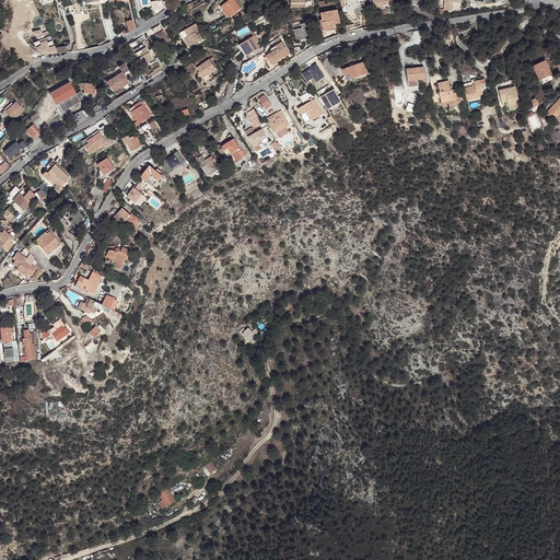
[(231,0),(230,0),(219,9),(228,19),(238,10),(231,0)]
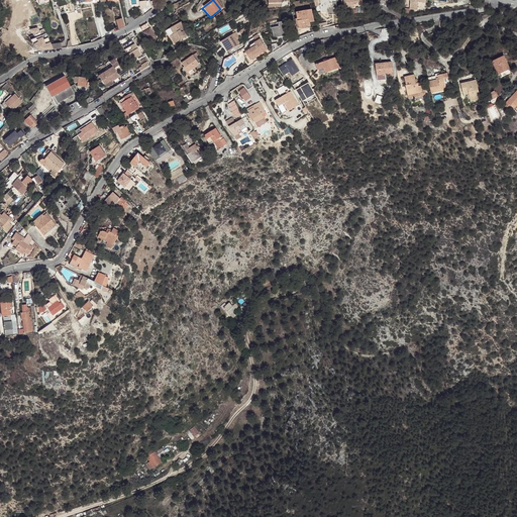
[(279,0),(266,0),(267,4),(266,4),(266,8),(280,8),(279,0)]
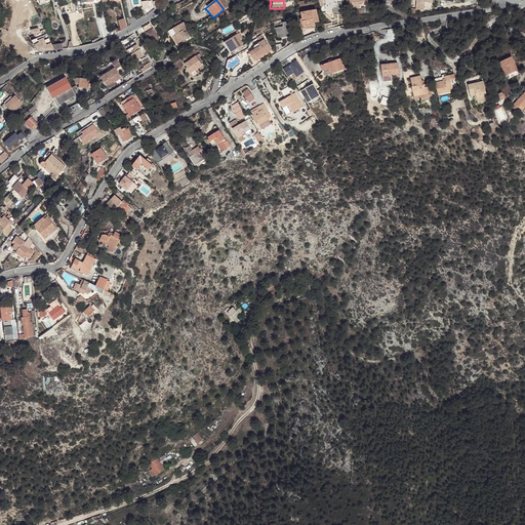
[(347,0),(348,1),(347,1),(345,1),(345,5),(348,5),(348,8),(357,9),(357,5),(357,3),(360,3),(363,3),(363,0),(347,0)]
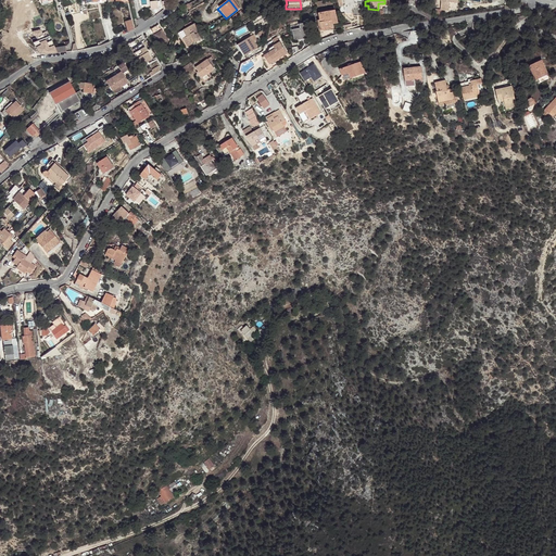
[(440,0),(439,8),(447,9),(447,3),(453,4),(453,0),(440,0)]
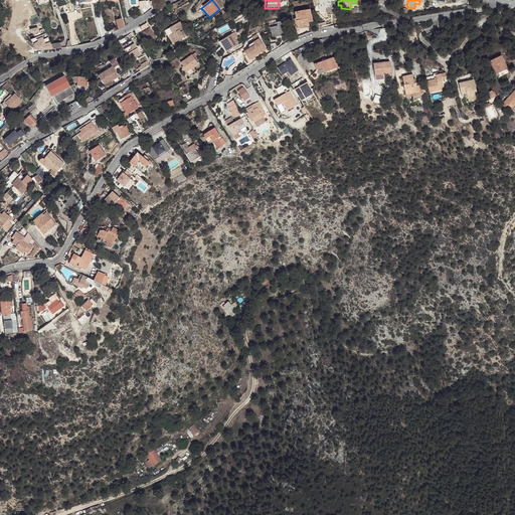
[(322,5),(318,6),(319,13),(335,11),(334,3),(327,4),(327,2),(321,3),(322,5)]
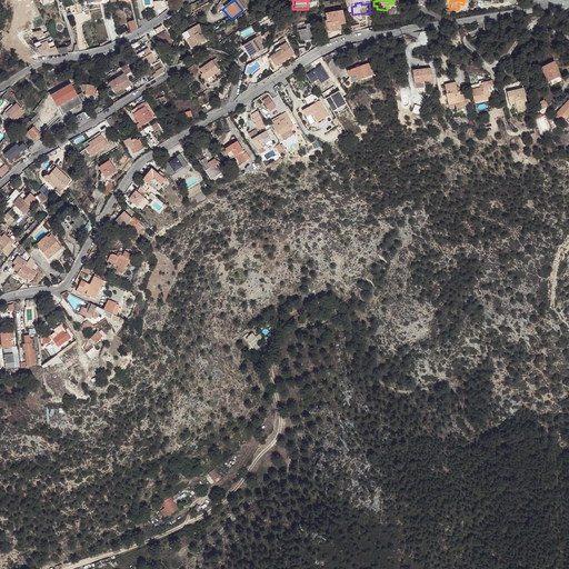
[(336,12),(326,15),(328,21),(328,25),(326,25),(327,30),(340,28),(339,26),(345,25),(342,13),(337,15),(336,12)]
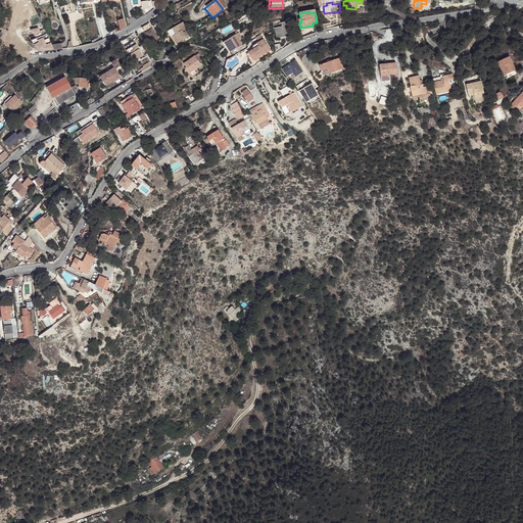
[(301,22),(301,19),(299,19),(296,20),(299,31),(313,28),(313,26),(300,28),(299,22),(301,22)]
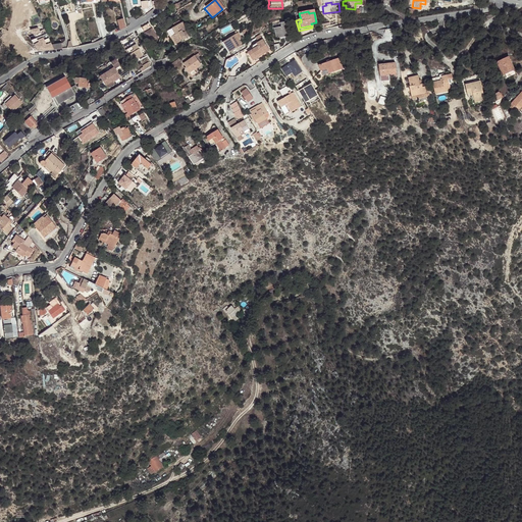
[(281,35),(289,33),(286,22),(279,23),(280,28),(273,29),(275,40),(282,38),(281,35)]
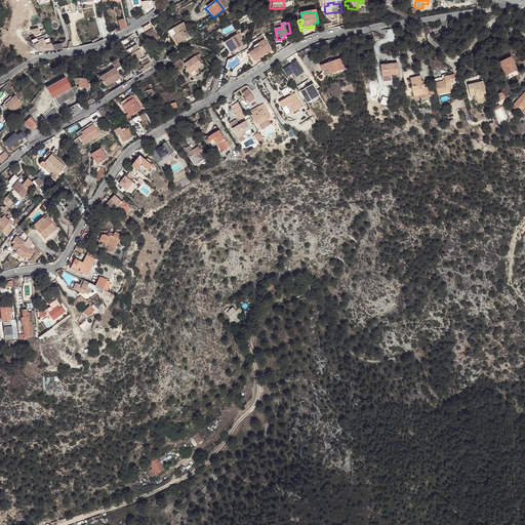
[(180,25),(174,29),(166,33),(173,46),(190,37),(183,24),(180,25)]
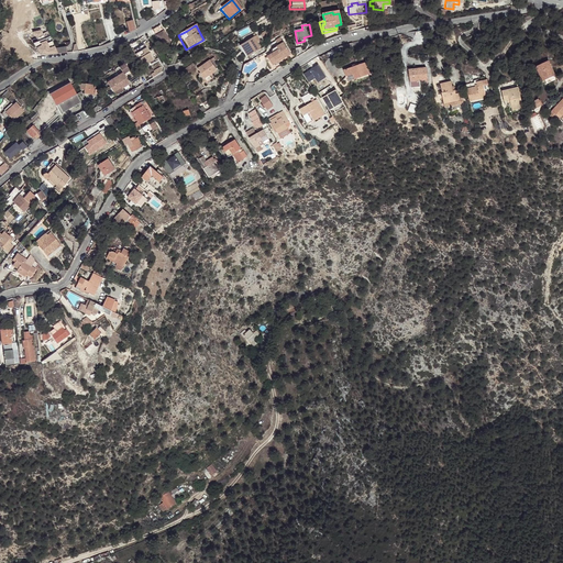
[(158,26),(151,31),(154,37),(161,46),(168,42),(163,32),(158,26)]
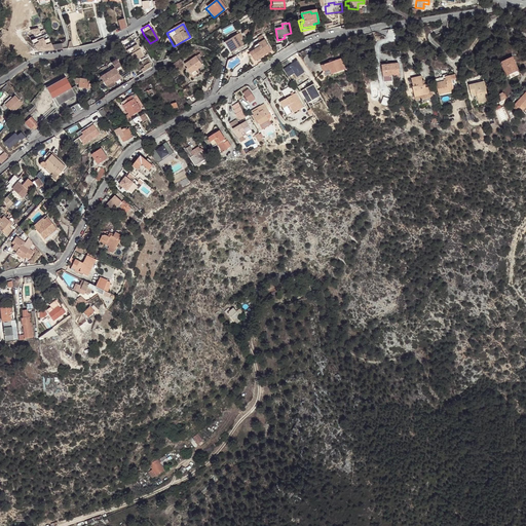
[(37,52),(53,51),(50,46),(47,40),(43,42),(37,29),(29,30),(35,40),(31,42),(37,52)]
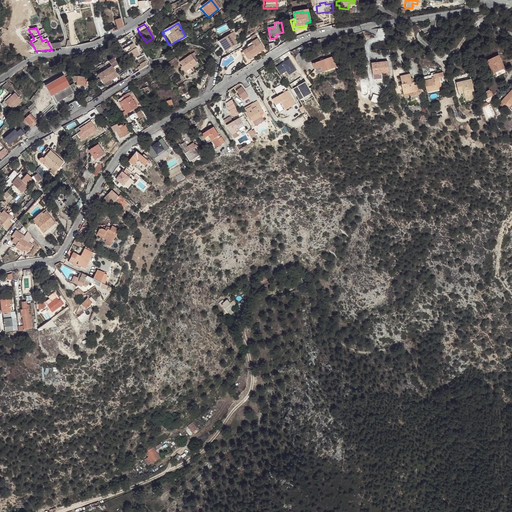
[(232,33),(220,40),(226,51),(236,45),(231,37),(234,35),(232,33)]
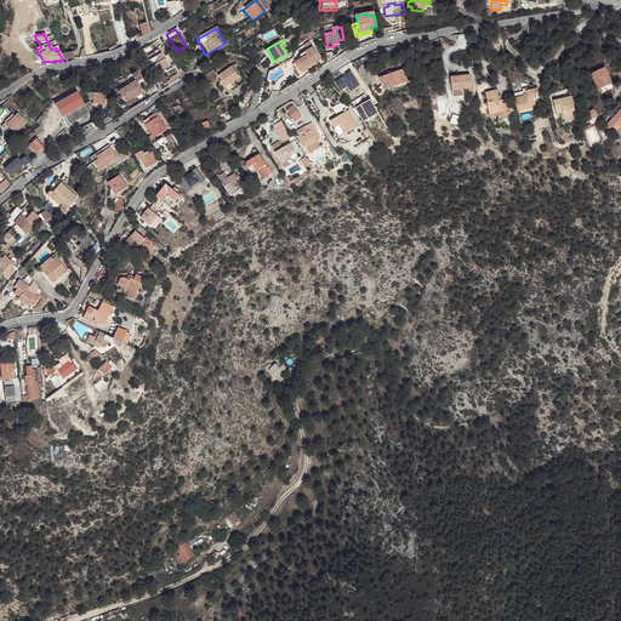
[(274,62),(267,49),(265,51),(272,63),(274,62)]
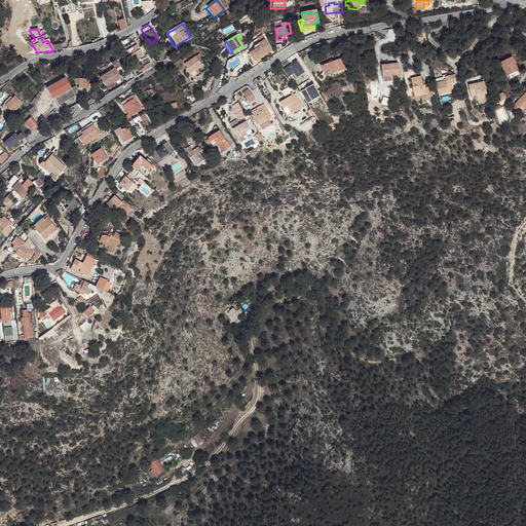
[(252,51),(249,53),(253,60),(259,55),(260,58),(270,51),(263,41),(254,47),(252,51)]
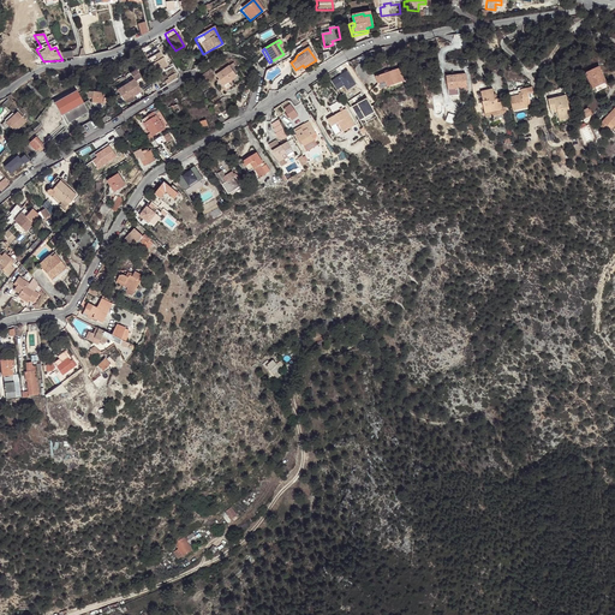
[(156,49),(144,57),(155,75),(167,67),(156,49)]
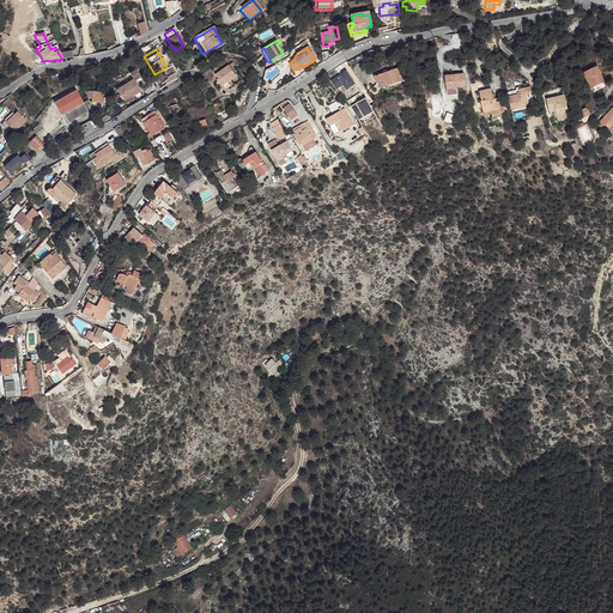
[(229,70),(226,67),(213,77),(222,87),(235,77),(229,70)]
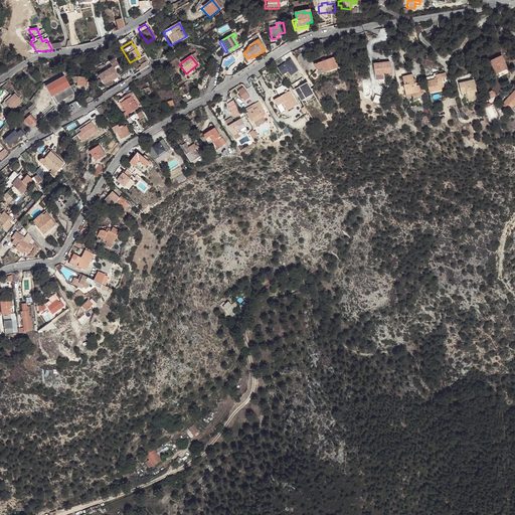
[(499,56),(490,61),(496,74),(497,74),(504,70),(505,70),(499,56)]
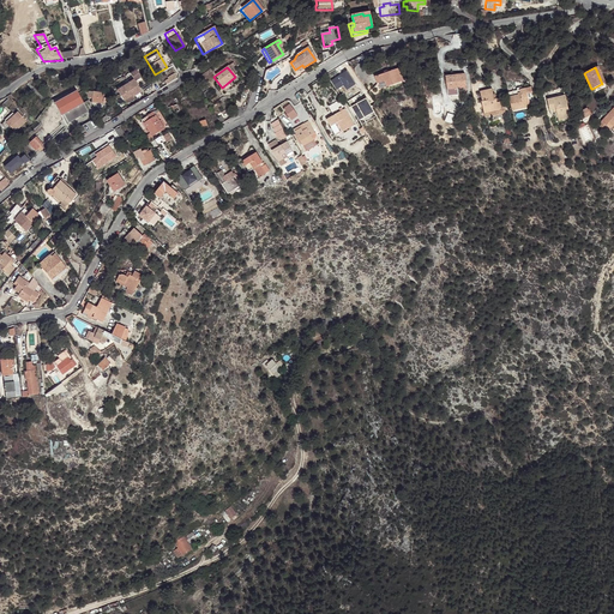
[(402,82),(399,78),(397,70),(387,73),(383,74),(372,78),(375,85),(383,83),(384,88),(402,82)]
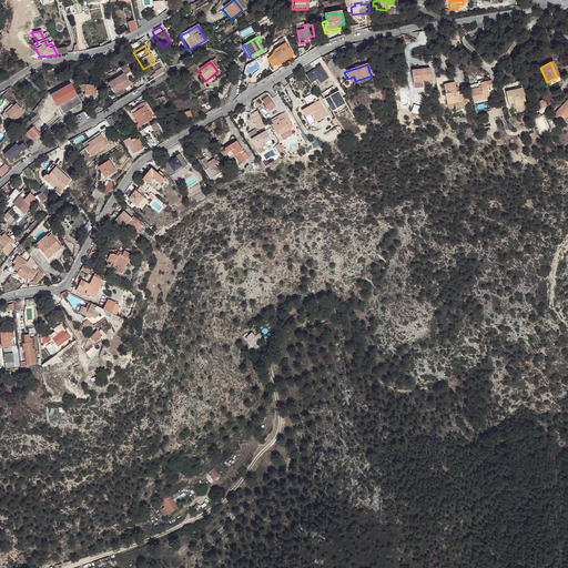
[(107,85),(112,94),(121,89),(122,91),(129,85),(123,77),(129,73),(124,66),(119,69),(122,75),(107,85)]
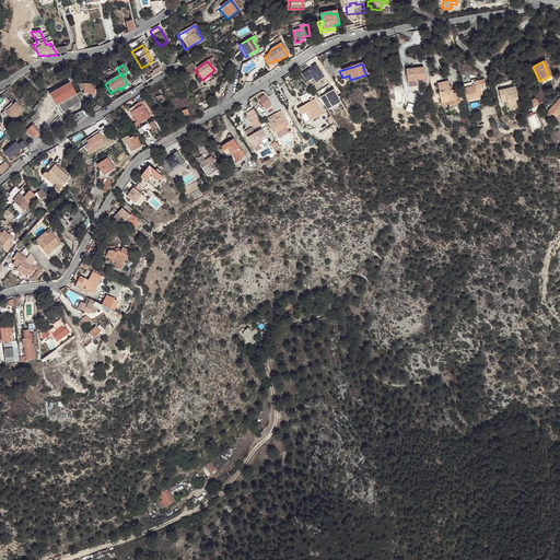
[(149,76),(151,79),(161,72),(158,68),(151,71),(152,73),(149,76)]
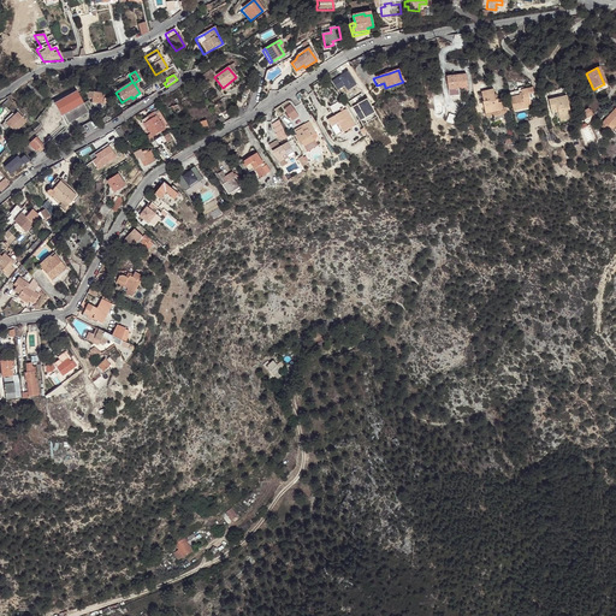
[(465,76),(444,77),(446,96),(455,96),(454,90),(457,90),(457,88),(466,88),(465,76)]
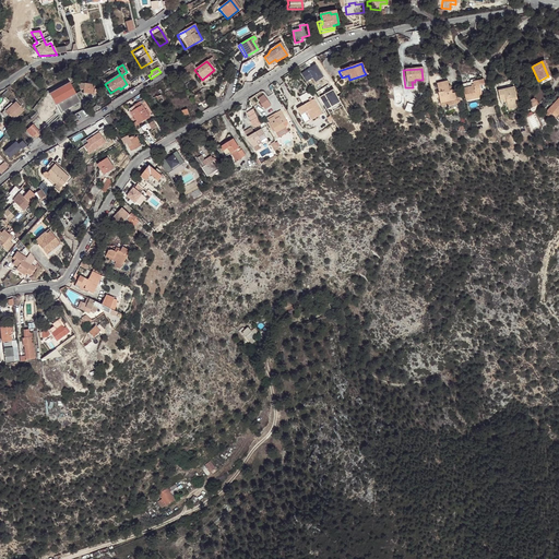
[(437,94),(438,99),(443,98),(444,103),(458,99),(456,93),(451,94),(449,87),(448,87),(445,82),(435,85),(437,94)]
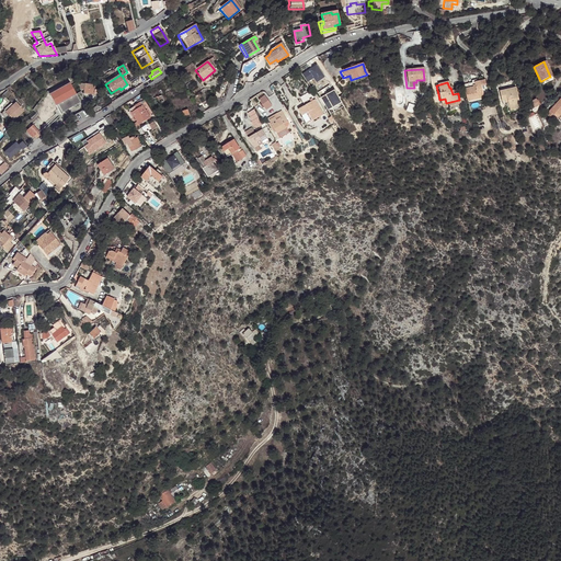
[(479,82),(462,86),(466,102),(482,99),(479,82)]
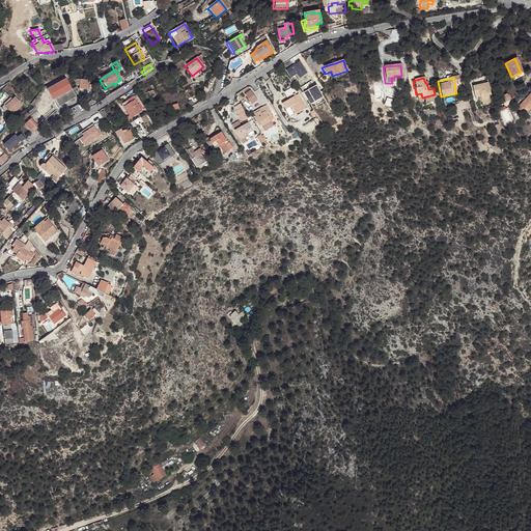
[(75,84),(79,84),(78,89),(88,90),(88,89),(92,89),(92,86),(88,85),(89,81),(79,80),(73,80),(75,84)]
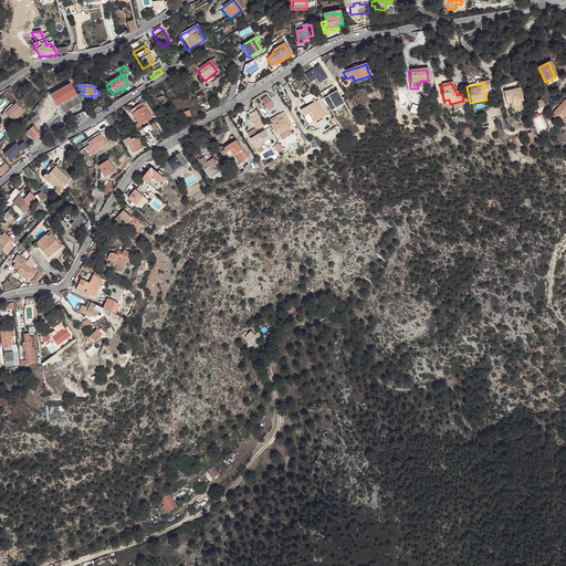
[(63,115),(81,104),(71,86),(51,97),(56,108),(59,107),(63,115)]
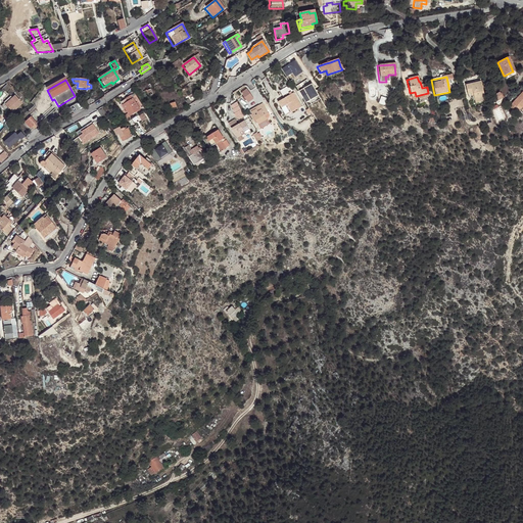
[(111,82),(103,87),(106,91),(113,86),(112,84),(111,82)]
